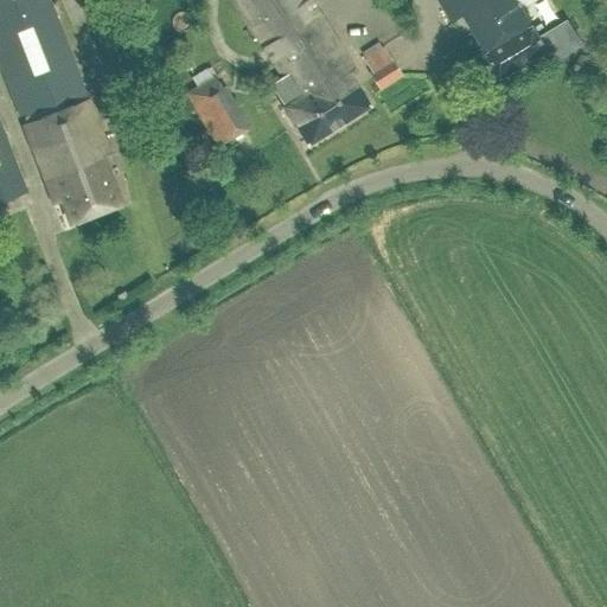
[(69,224),(121,204),(102,157),(109,154),(49,0),(0,0),(0,66),(19,116),(24,114),(27,122),(23,125),(53,203),(61,200),(69,224)]
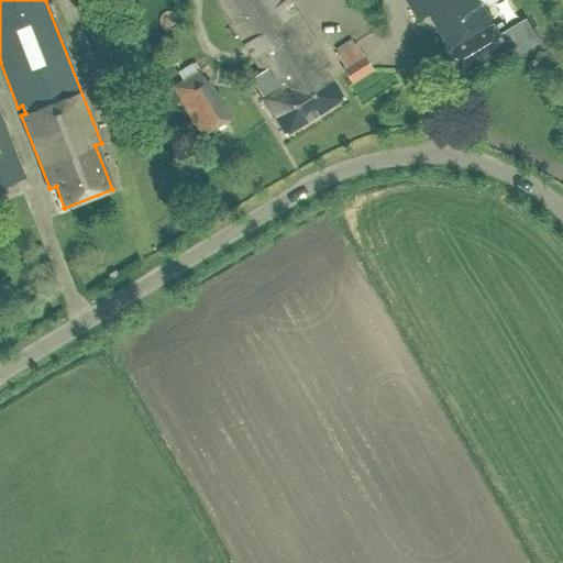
[(285,134),(342,98),(326,70),(330,68),(287,0),(216,0),(261,69),(275,90),(262,98),(285,134)]
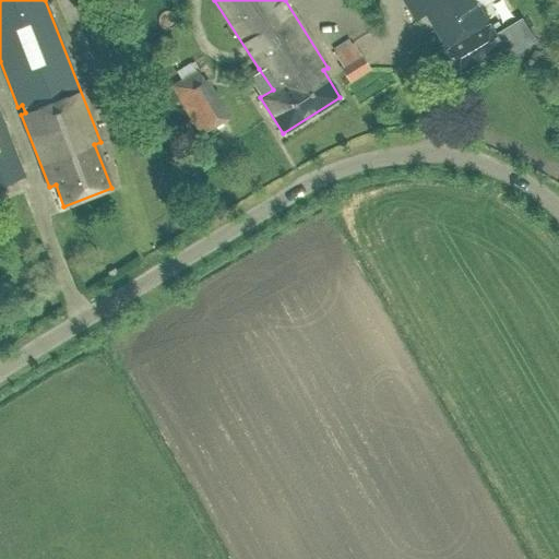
[(503,46),(510,49),(518,54),(536,42),(530,31),(523,19),(497,34),(480,7),(490,0),(491,0),(503,19),(535,0),(404,0),(416,21),(428,14),(462,71),(503,46)]
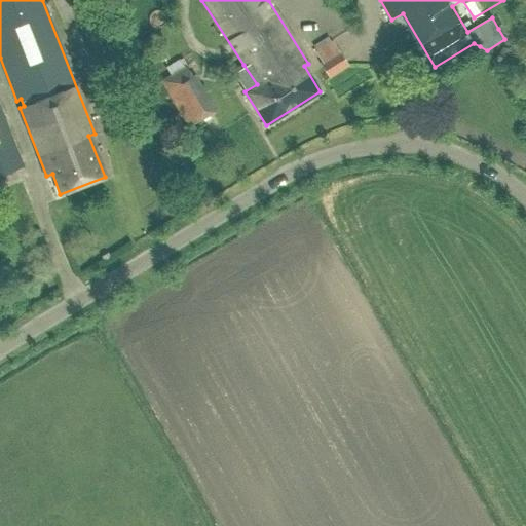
[(313,51),(320,62),(318,63),(328,78),(348,66),(338,51),(332,41),(313,51)]
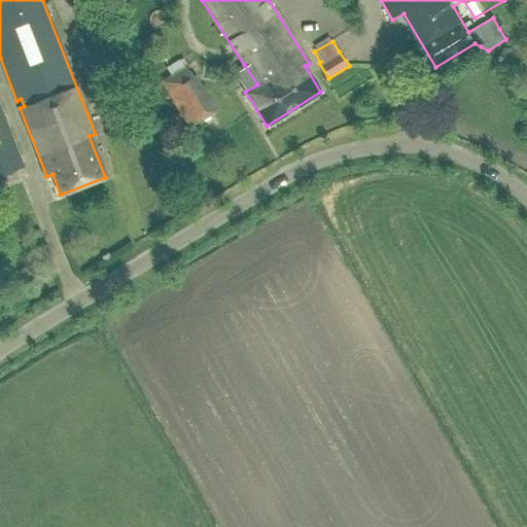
[(188,128),(217,110),(185,63),(159,80),(188,128)]
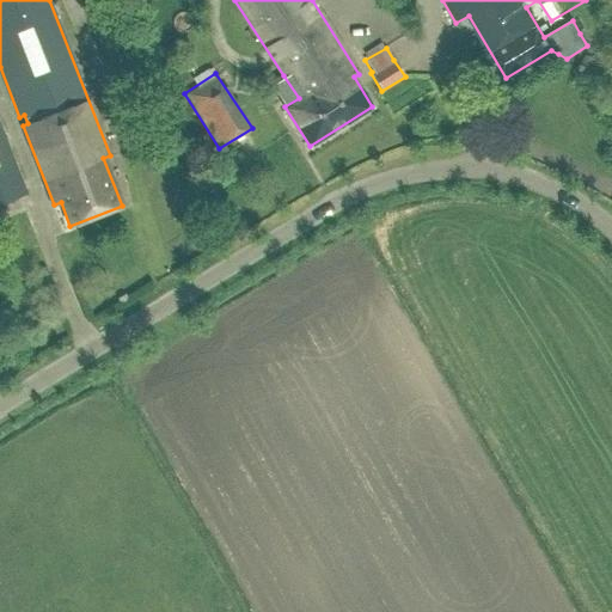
[(0,203),(26,194),(0,127),(0,203)]
